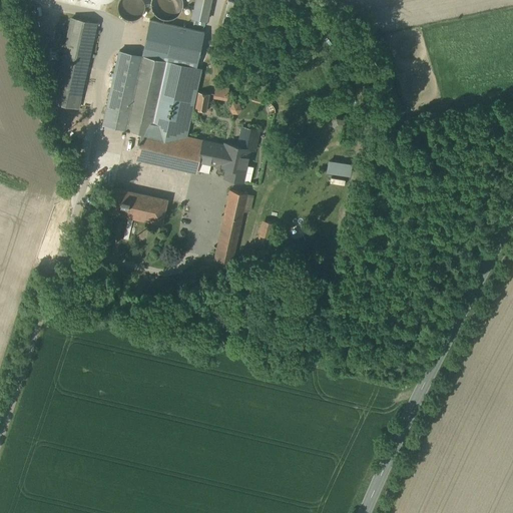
[(120,0),(118,4),(118,9),(119,11),(121,15),(125,18),(129,19),(134,19),(138,17),(140,15),(143,11),(143,7),(143,4),(141,0),(120,0)]
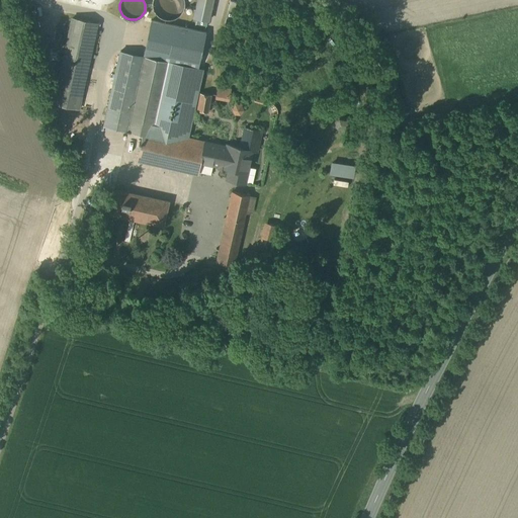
[(152,0),(153,0),(153,6),(154,11),(158,15),(162,18),(168,19),(171,19),(176,17),(181,13),(182,10),(184,5),(183,0),(152,0)]
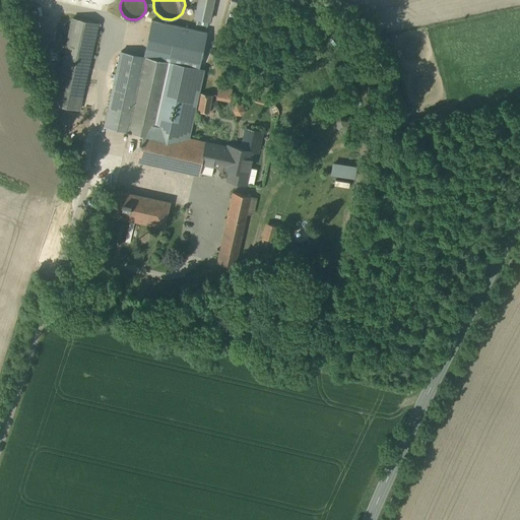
[(215,0),(198,0),(194,17),(210,21),(215,0)]
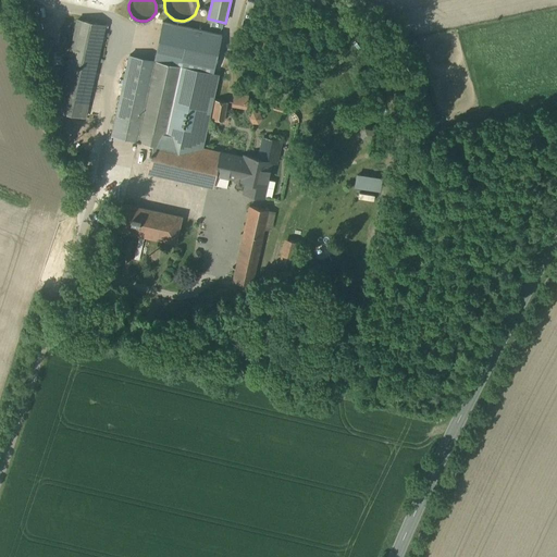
[(106,28),(76,22),(54,114),(84,121),(106,28)]
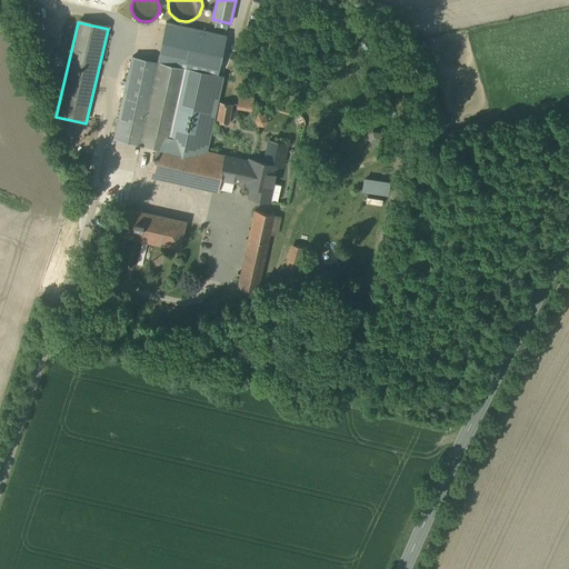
[(166,22),(157,62),(218,76),(227,36),(166,22)]
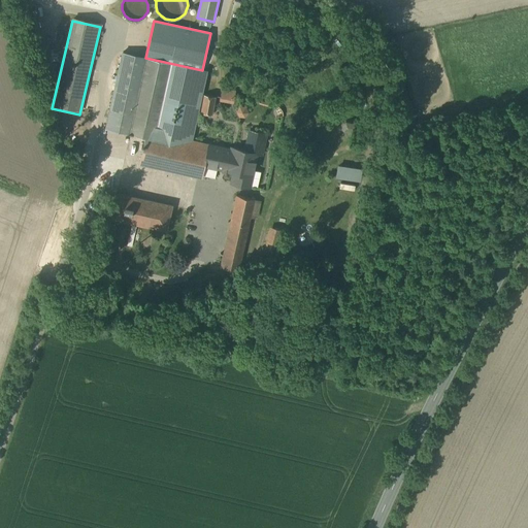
[(145,58),(122,53),(105,128),(145,137),(140,163),(201,176),(203,166),(208,142),(194,139),(208,71),(202,70),(145,58)]
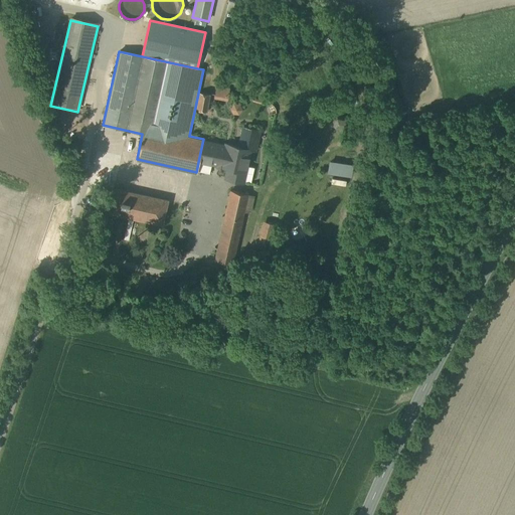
[(262,131),(243,127),(239,146),(203,139),(198,162),(226,168),(224,178),(244,182),(249,157),(245,156),(246,150),(258,152),(262,131)]
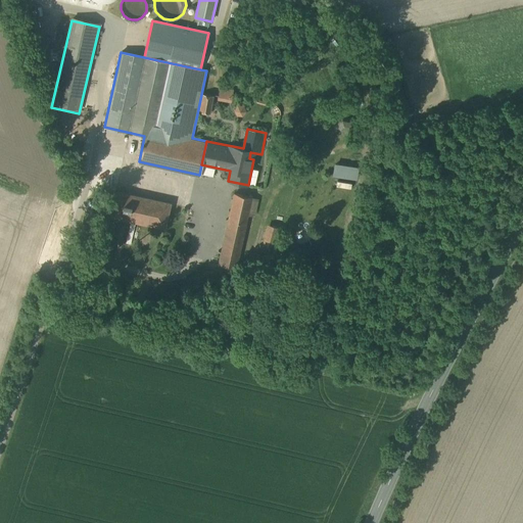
[(359,169),(335,164),(333,177),(355,181),(359,169)]
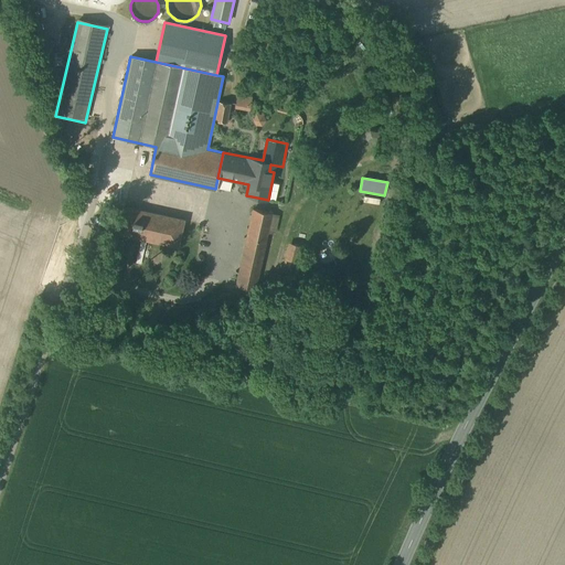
[(184,220),(126,206),(119,234),(178,248),(184,220)]
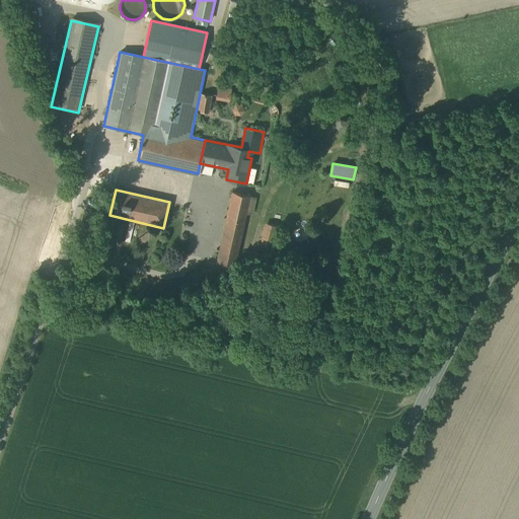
[(249,198),(231,193),(216,261),(234,266),(249,198)]
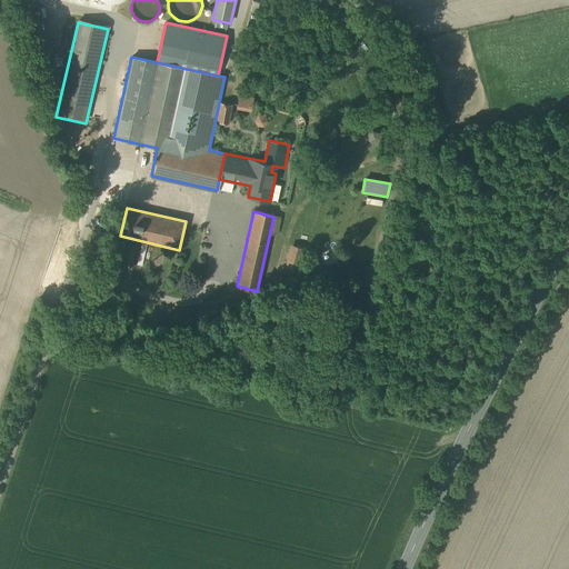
[(308,250),(291,247),(286,268),(302,272),(308,250)]
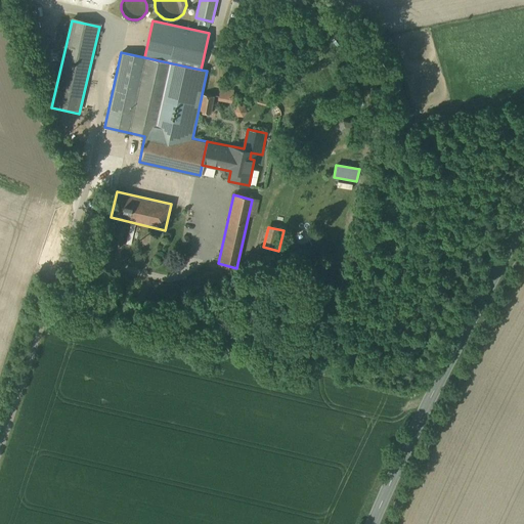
[(333,272),(314,269),(312,281),(331,286),(333,272)]
